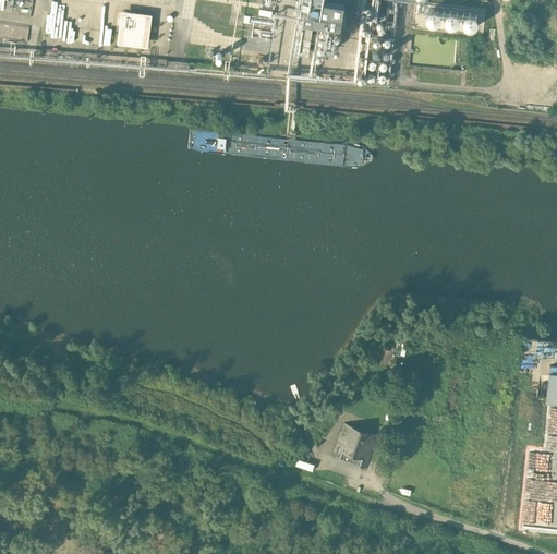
[(300,0),(299,9),(302,9),(295,53),(309,56),(314,22),(340,26),(342,15),(331,13),(334,2),(333,0),(300,0)]
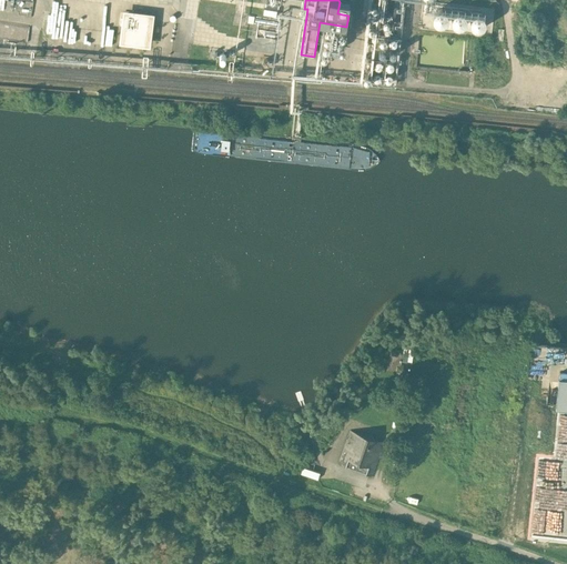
[(337,13),(348,16),(351,3),(340,2),(337,13)]
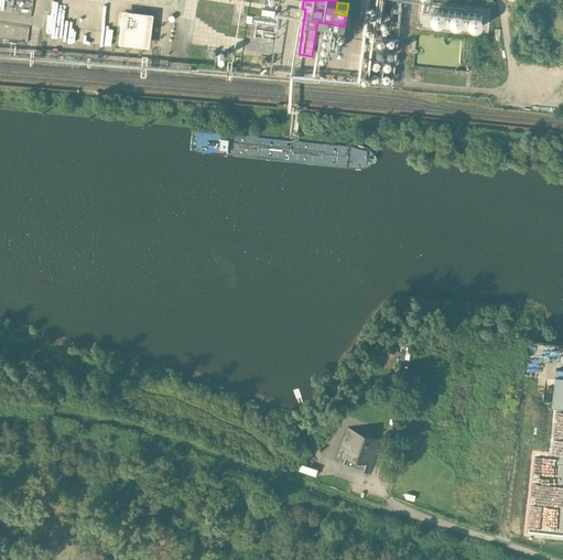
[(275,14),(263,12),(262,20),(274,21),(275,14)]
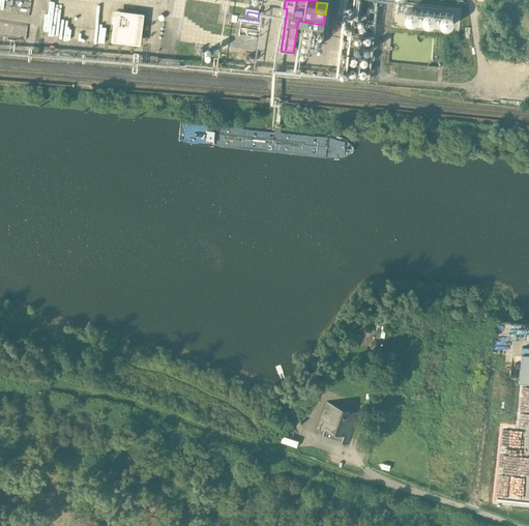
[(113,12),(110,42),(140,46),(142,15),(113,12)]
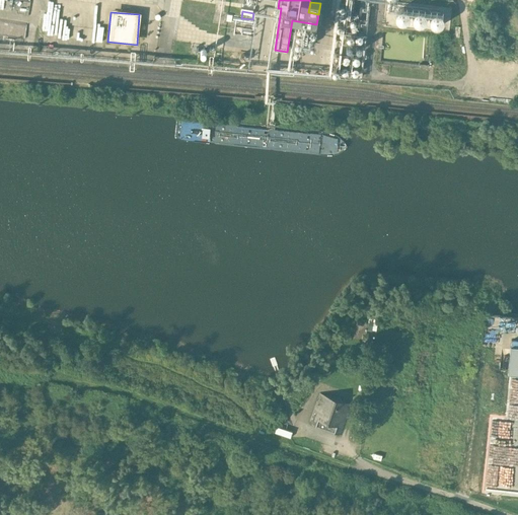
[(517,350),(512,350),(509,377),(517,378),(517,350)]
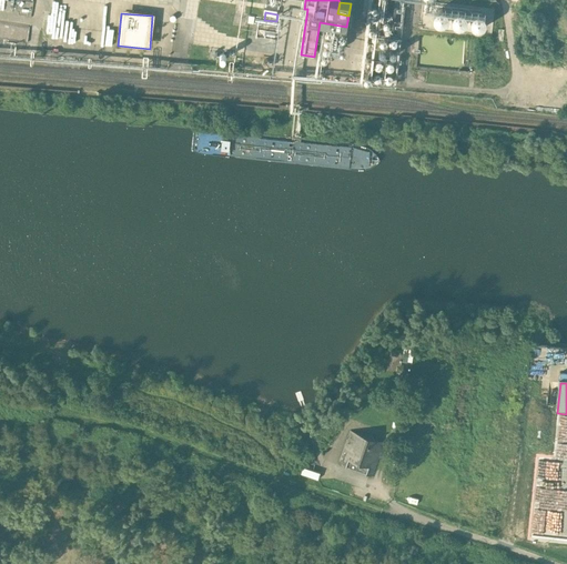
[(373,477),(384,445),(352,433),(341,465),(373,477)]
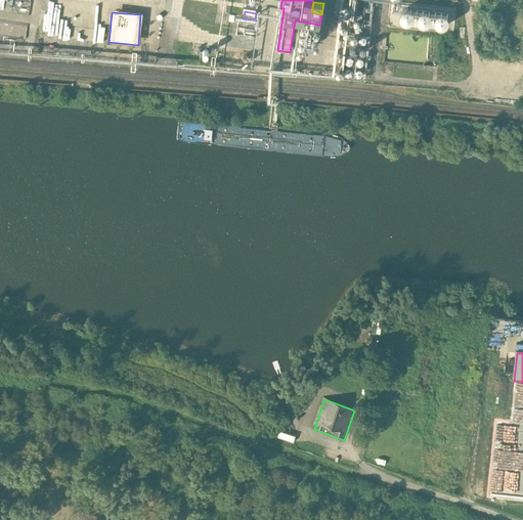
[(296,437),(281,431),(279,437),(294,443),(296,437)]
